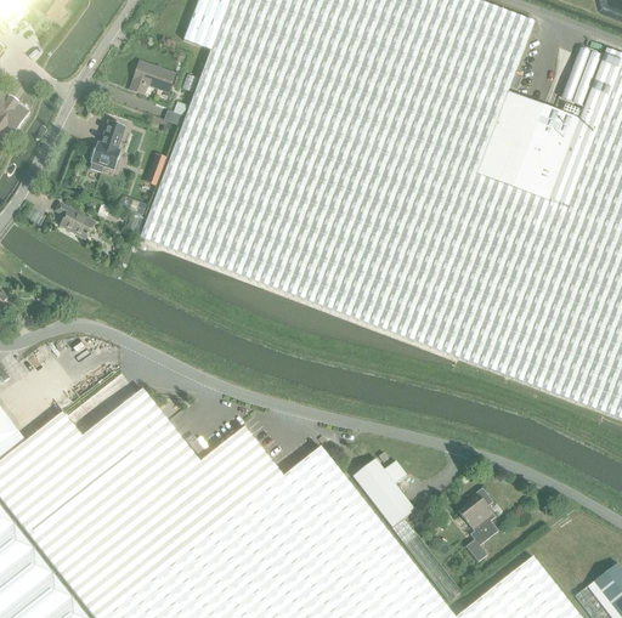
[(0,0),(0,10),(11,0),(21,0),(26,6),(32,3),(29,0),(0,0)]
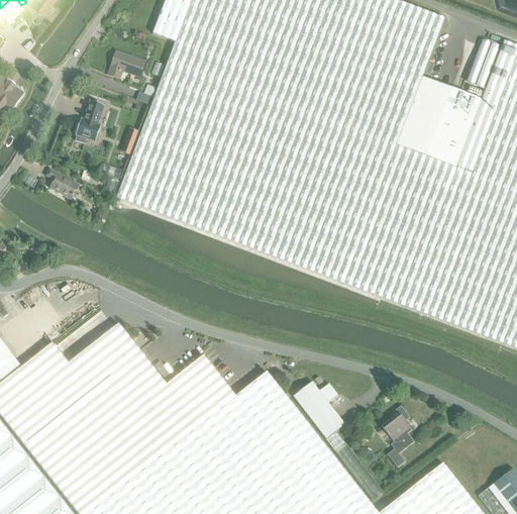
[(24,10),(21,5),(17,0),(9,0),(0,8),(0,11),(9,22),(24,10)]
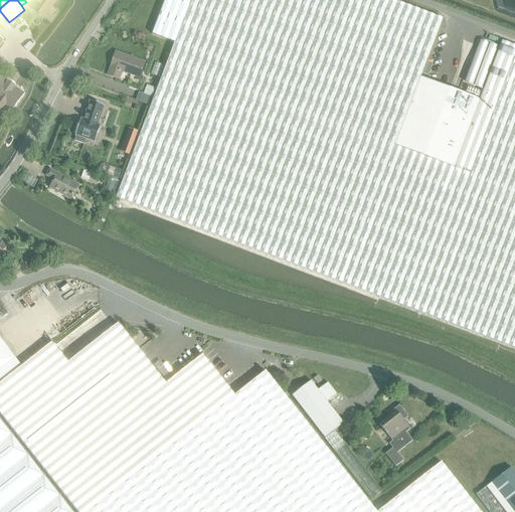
[(45,15),(56,0),(36,0),(32,6),(45,15)]
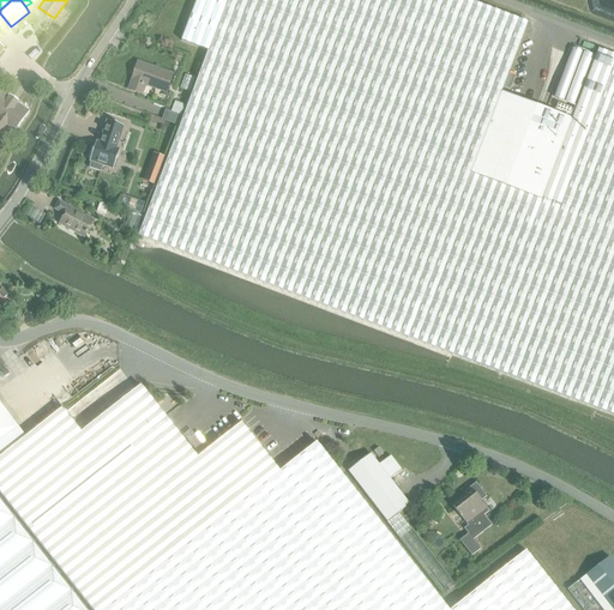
[(470,170),(500,90),(528,19),(474,0),(226,0),(208,49),(138,234),(613,412),(613,50),(599,46),(572,116),(541,198),(470,170)]
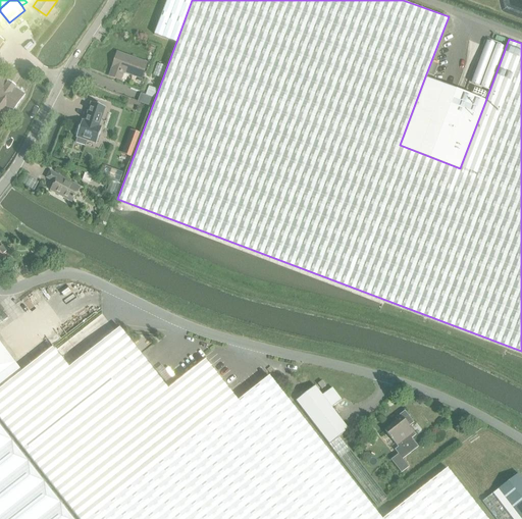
[(166,38),(176,42),(192,0),(166,0),(154,34),(166,38)]
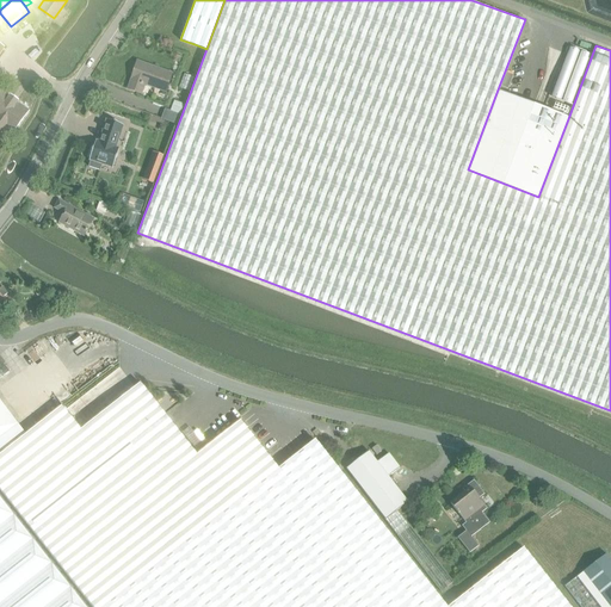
[(165,90),(171,72),(137,60),(128,86),(139,91),(142,81),(165,90)]
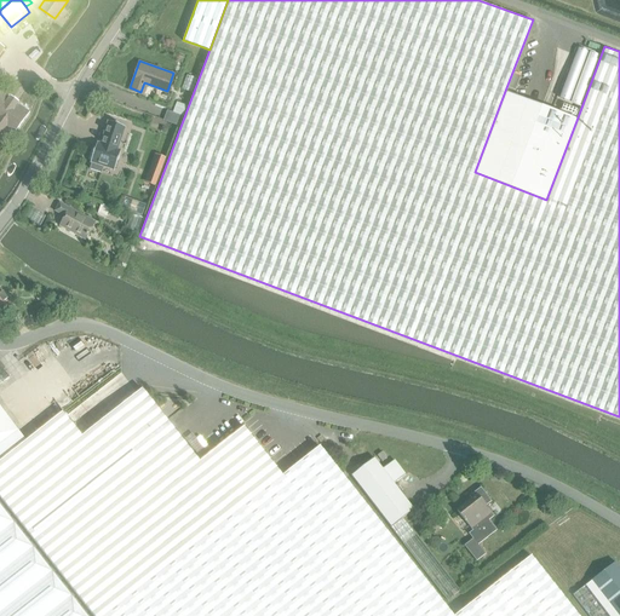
[(187,72),(182,86),(191,90),(197,76),(187,72)]
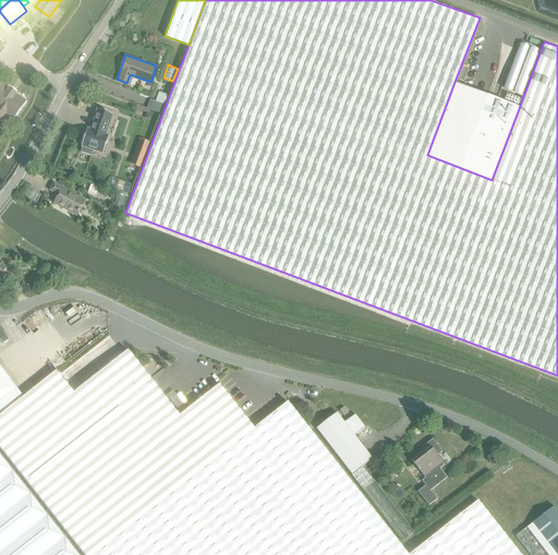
[(492,180),(520,106),(455,82),(427,155),(492,180)]
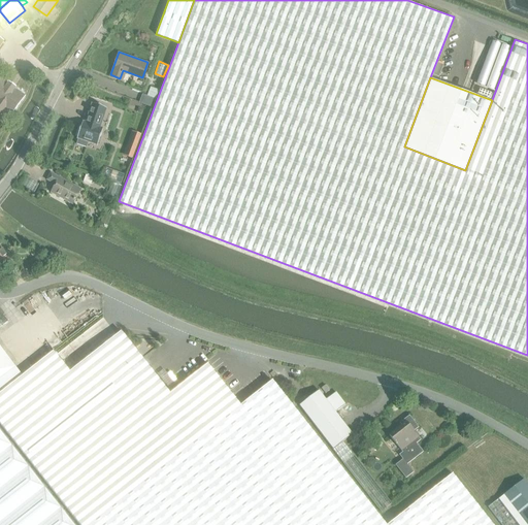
[(11,113),(24,96),(13,89),(14,88),(8,83),(7,84),(0,78),(0,122),(8,111),(11,113)]
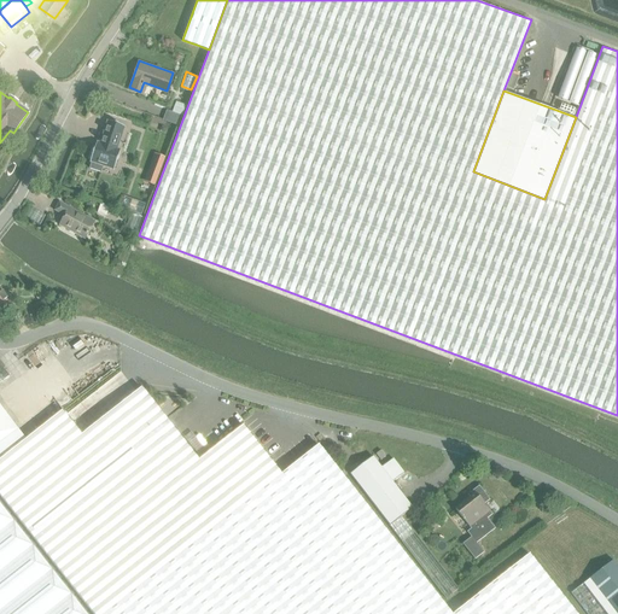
[(179,123),(187,104),(178,99),(169,120),(179,123)]
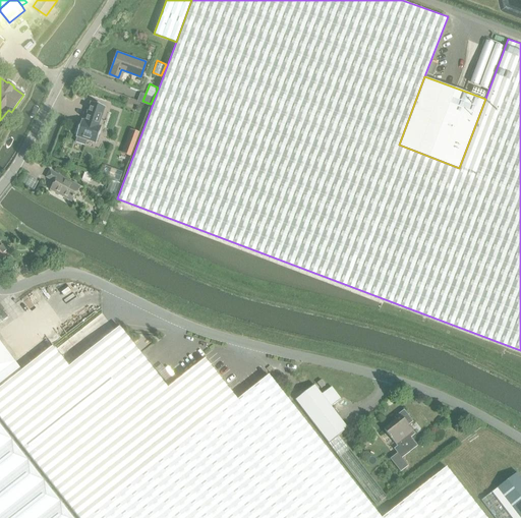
[(108,97),(94,92),(88,110),(84,109),(78,126),(80,126),(78,131),(88,134),(90,129),(98,133),(104,116),(102,115),(108,97)]
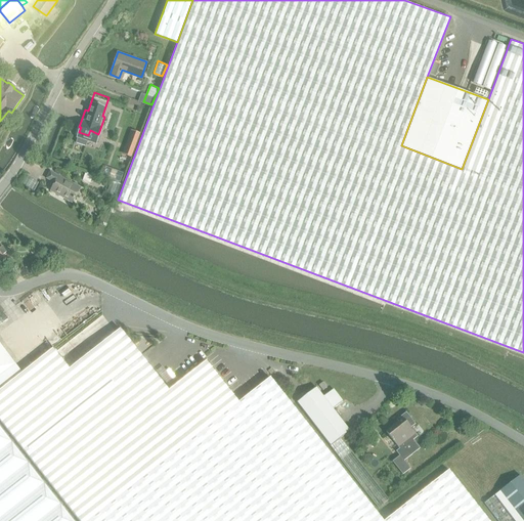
[(121,153),(131,157),(140,132),(130,128),(121,153)]
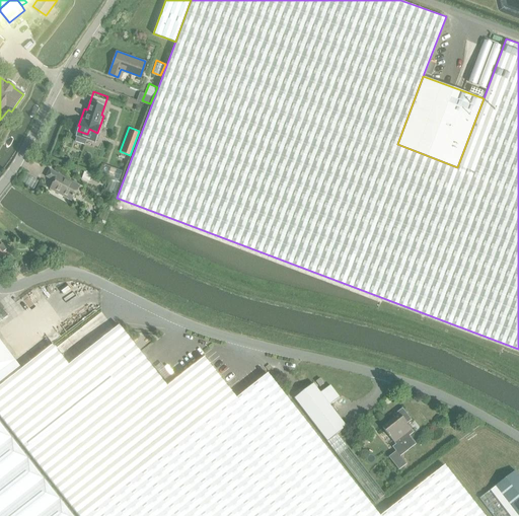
[(104,163),(101,172),(119,178),(122,169),(105,163),(104,163)]
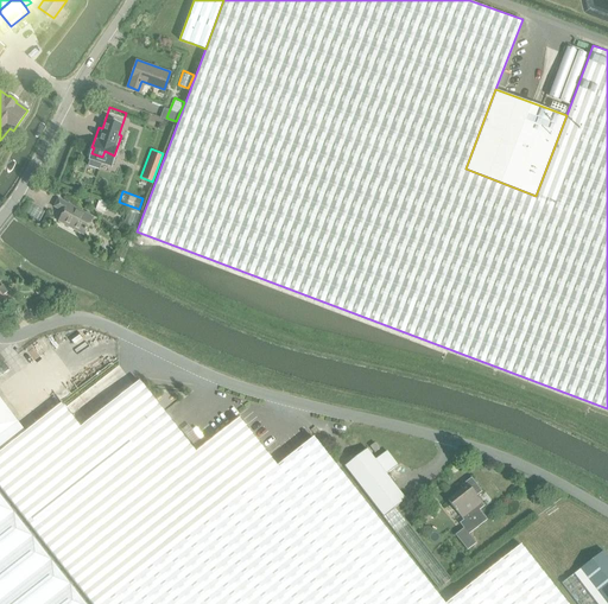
[(84,233),(93,216),(58,197),(55,204),(64,209),(59,218),(69,223),(69,222),(75,226),(74,227),(84,233)]
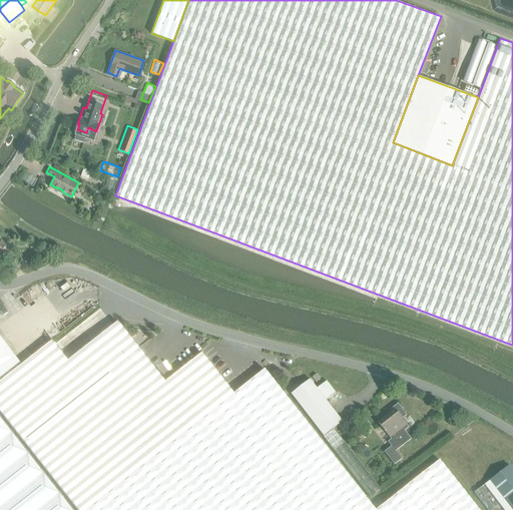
[(109,175),(104,187),(114,191),(119,178),(109,175)]
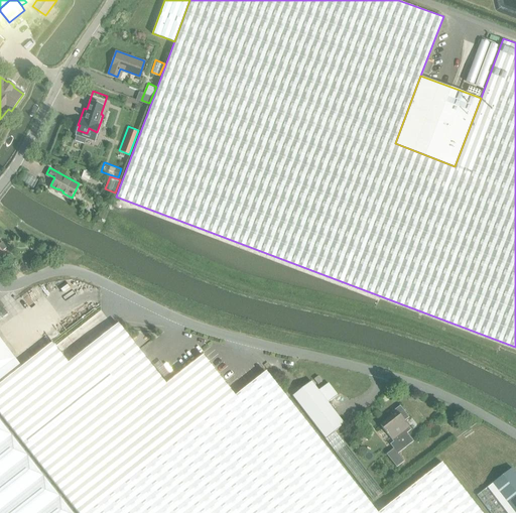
[(9,250),(10,249),(6,244),(5,245),(0,238),(0,258),(9,251),(9,250)]
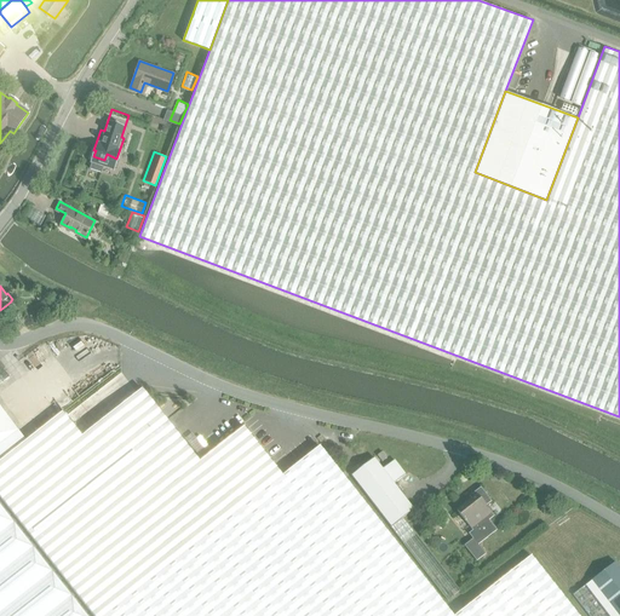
[(63,409),(0,459),(0,494),(59,570),(200,459),(167,419),(142,386),(81,433),(63,409)]
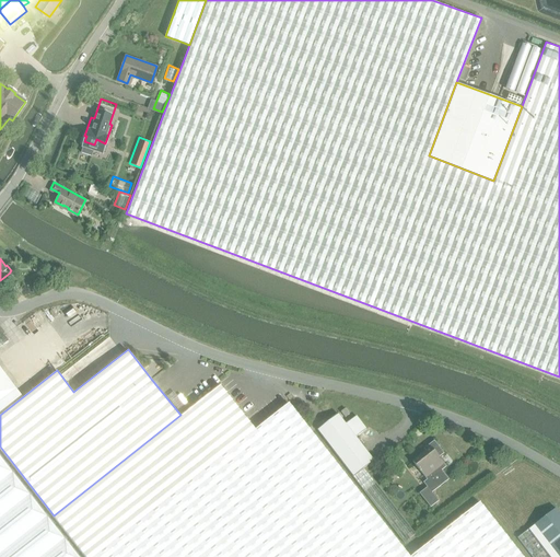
[(0,398),(16,386),(0,364),(0,398)]
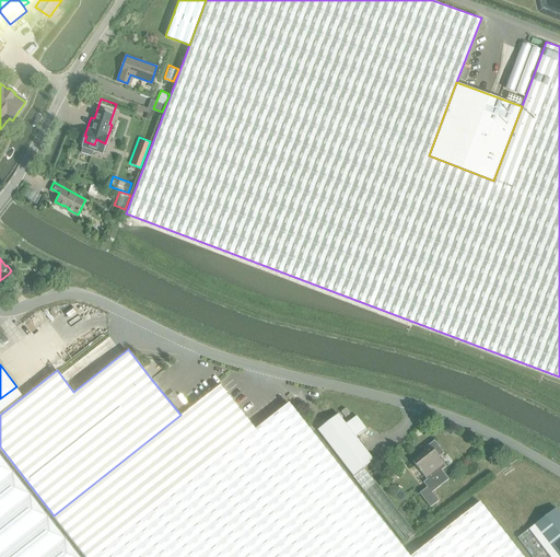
[(181,415),(54,515),(86,556),(523,556),(479,500),(410,555),(295,410),(289,402),(255,428),(220,384),(181,415)]
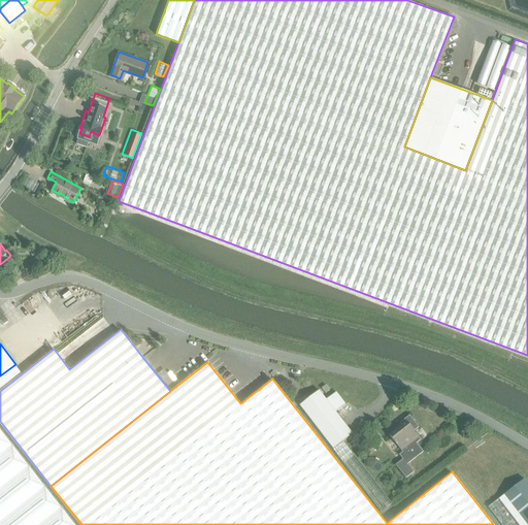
[(163,367),(158,371),(169,386),(174,382),(163,367)]
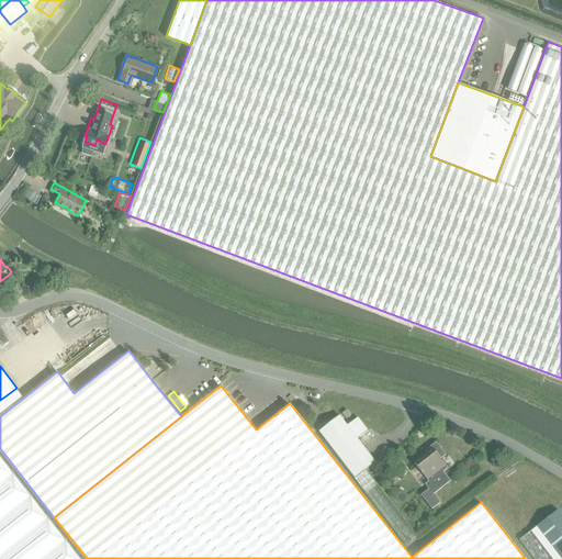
[(339,413),(318,429),(355,476),(366,468),(367,469),(369,472),(373,468),(370,464),(375,460),(357,436),(368,428),(364,425),(357,415),(353,417),(347,423),(339,413)]
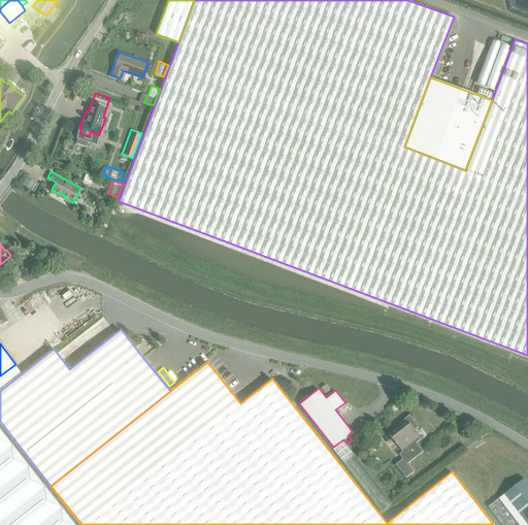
[(406,462),(423,450),(416,441),(421,438),(414,429),(418,426),(409,414),(399,421),(402,424),(389,433),(402,451),(399,453),(406,462)]
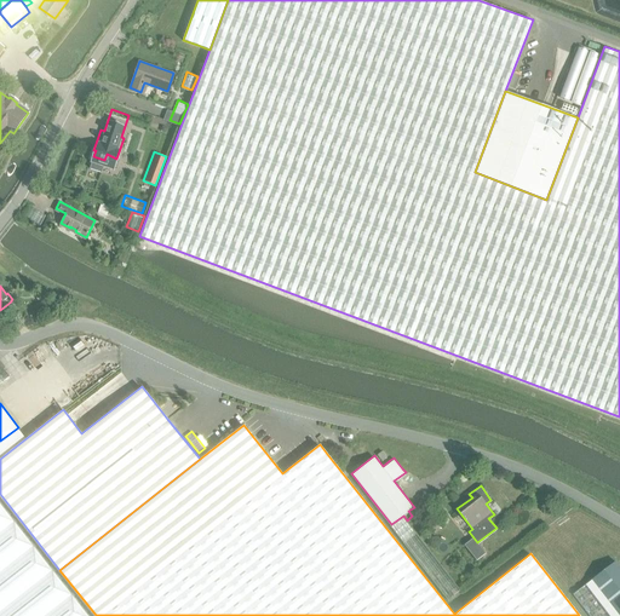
[(0,615),(89,615),(0,502),(0,615)]
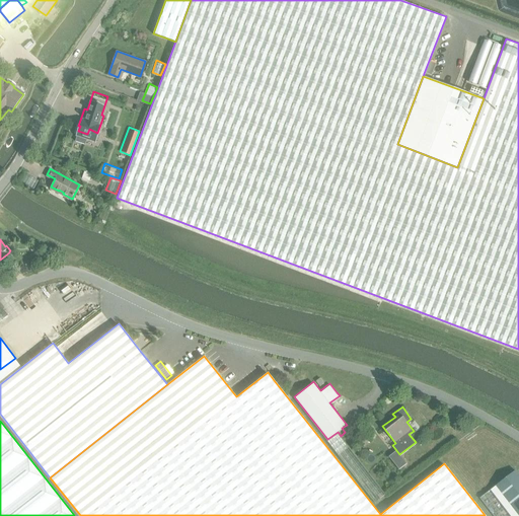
[(338,432),(327,439),(374,501),(385,493),(350,447),(341,436),(339,433),(338,432)]
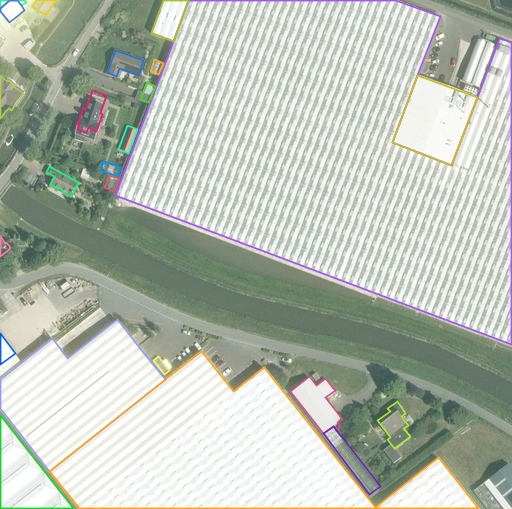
[(489,508),(511,508),(511,467),(508,463),(474,489),(489,508)]
